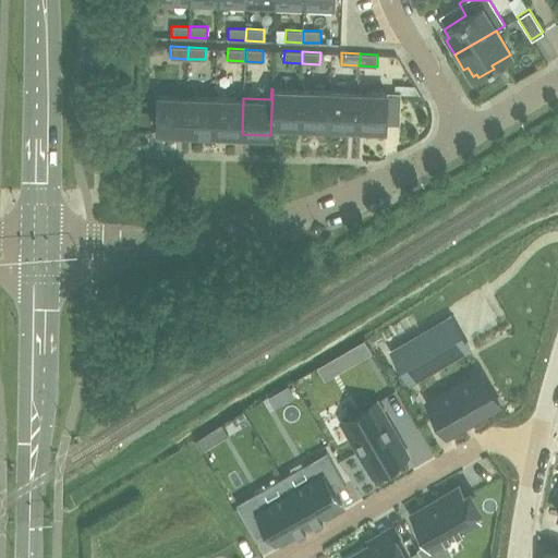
[(273,89),(270,135),(271,135),(271,123),(300,124),(301,91),(273,89)]
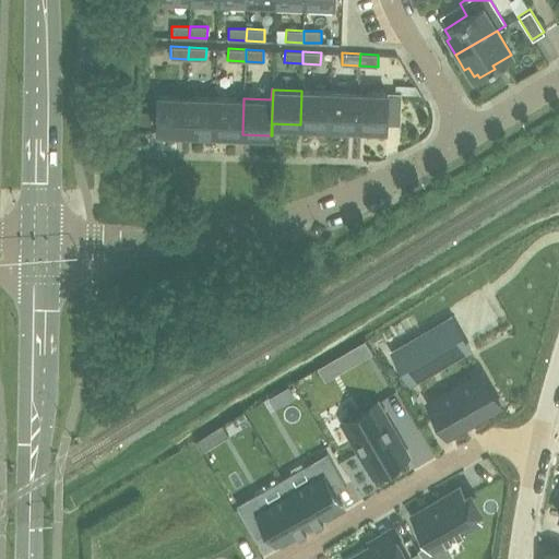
[(301,91),(300,125),(329,126),(330,92),(301,91)]
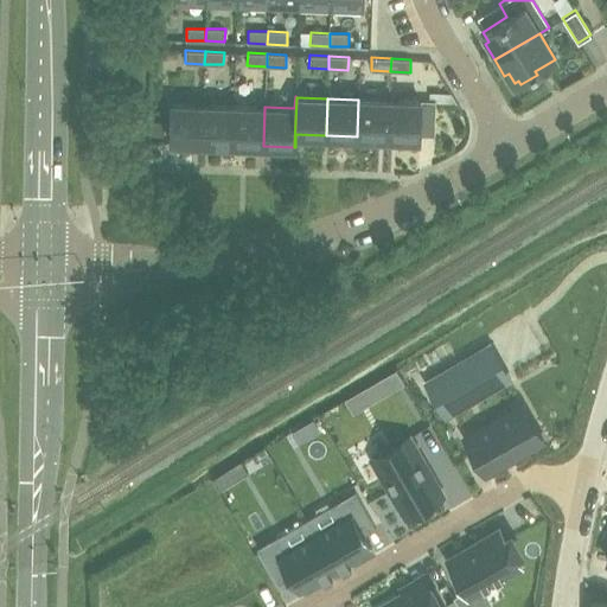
[(358,100),(357,136),(388,138),(389,101),(358,100)]
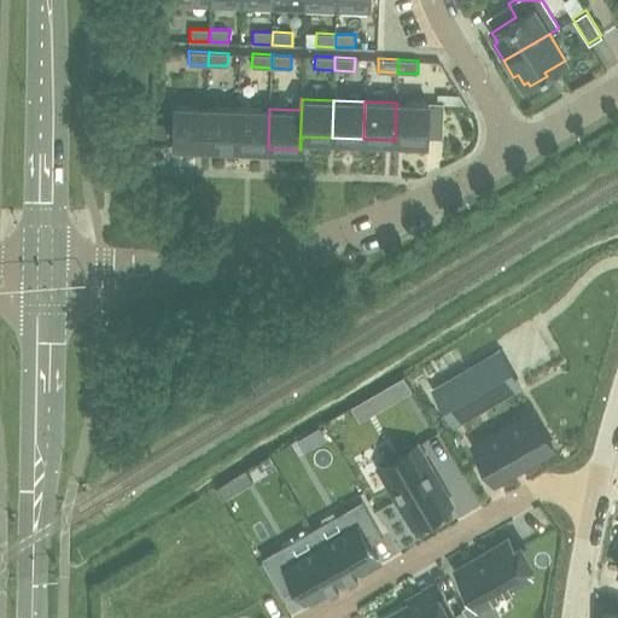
[(429,104),(396,103),(395,140),(427,141),(429,104)]
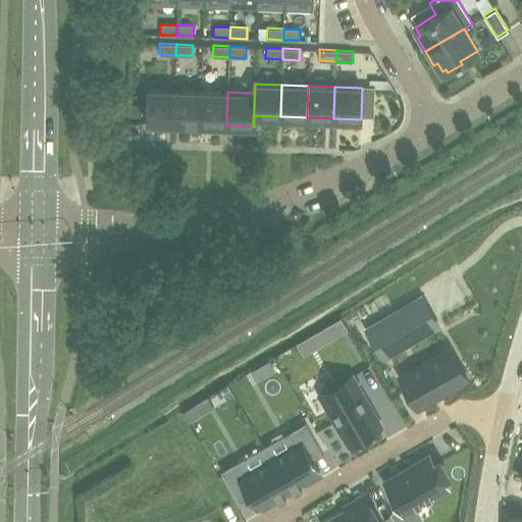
[(146,122),(173,123),(174,90),(147,89),(146,122)]
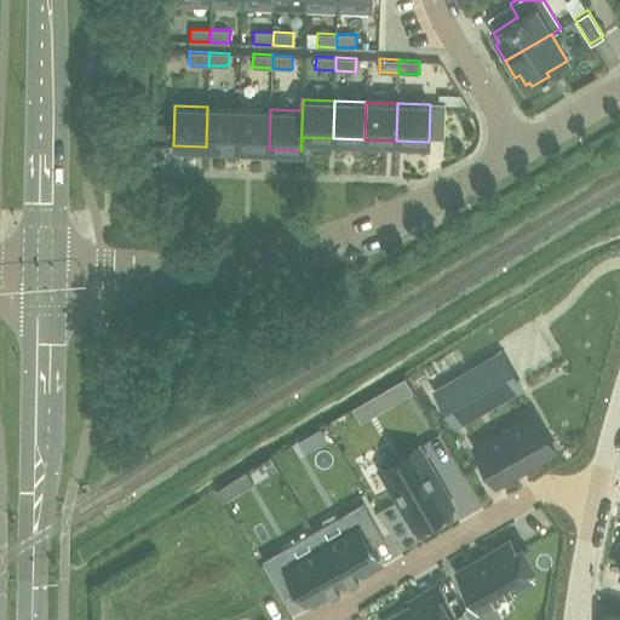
[(207,107),(206,147),(237,148),(239,108),(207,107)]
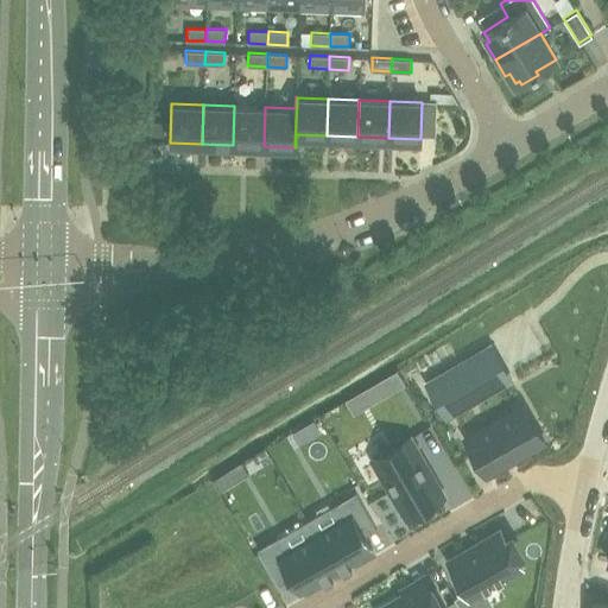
[(234,106),(233,145),(264,146),(265,107),(234,106)]
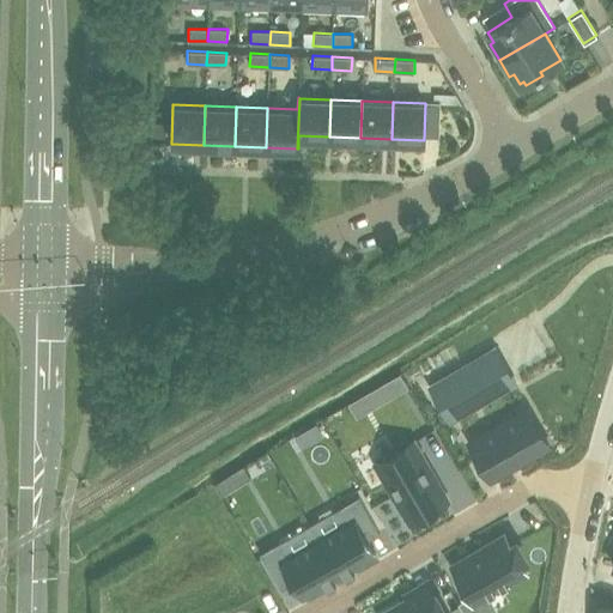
[(495,347),(430,384),(441,402),(468,387),(475,399),(513,378),(495,347)]
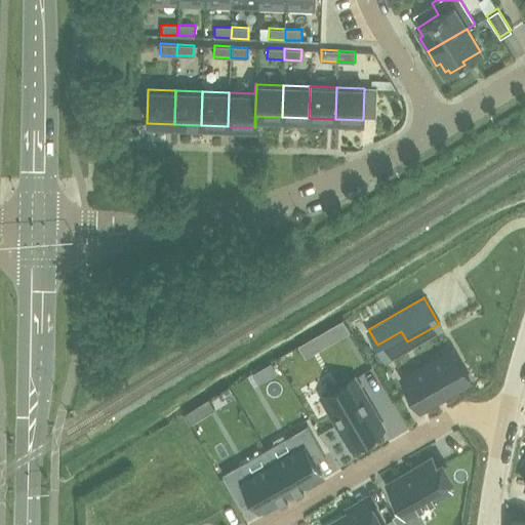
[(320,328),(327,340),(350,328),(342,315),(320,328)]
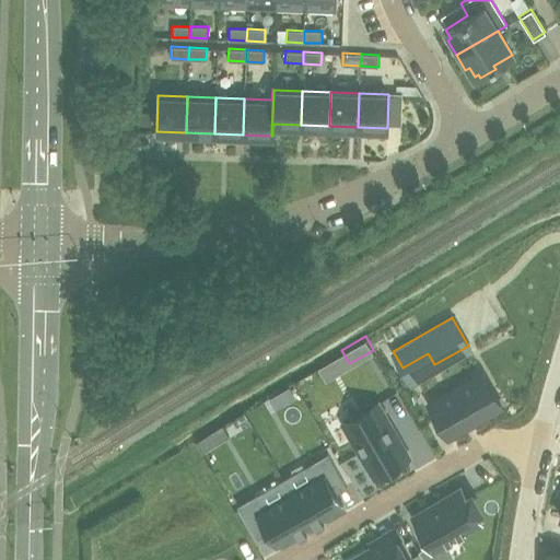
[(439,420),(448,436),(502,406),(492,389),(482,395),(474,380),(473,377),(454,387),(455,389),(432,403),(442,419),(439,420)]
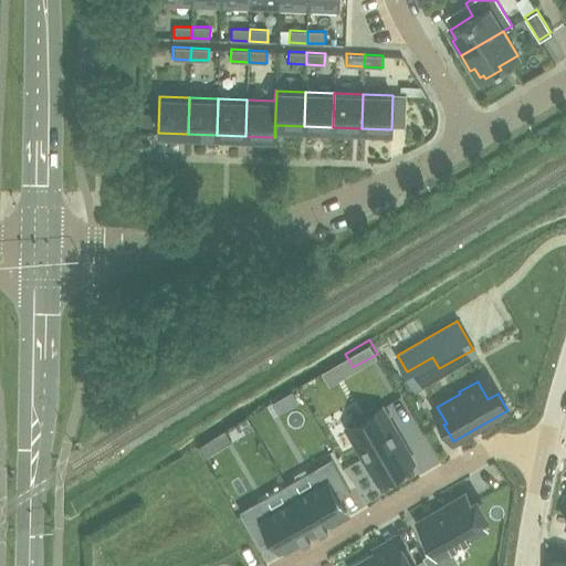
[(280,397),(285,407),(297,400),(292,389),(280,397)]
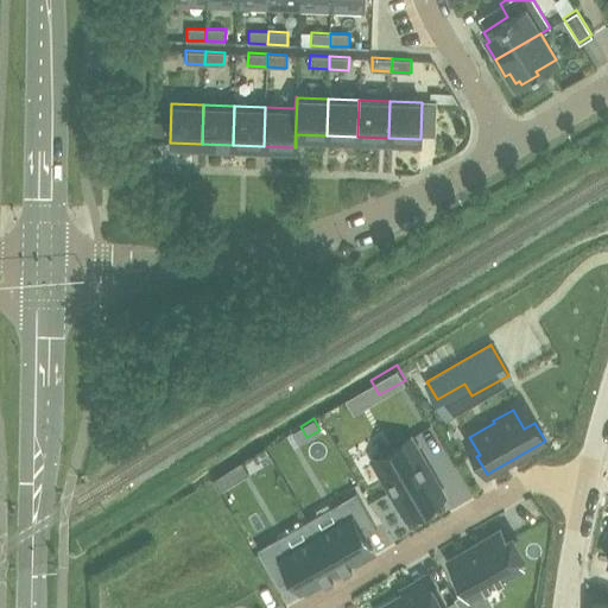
[(410,437),(373,457),(406,517),(443,495),(410,437)]
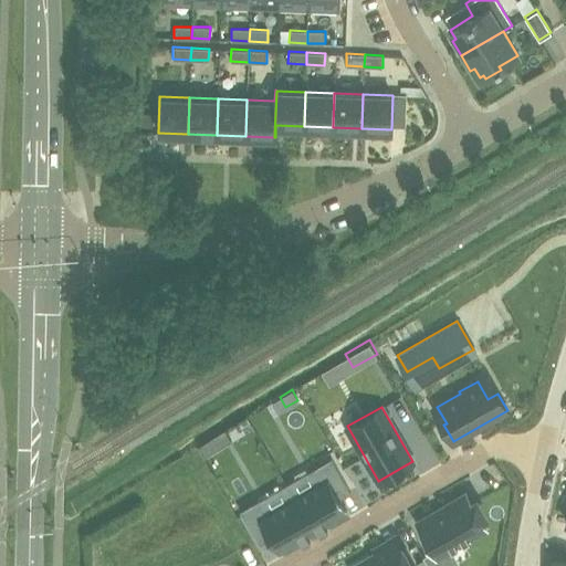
[(231,440),(224,429),(198,446),(205,457),(231,440)]
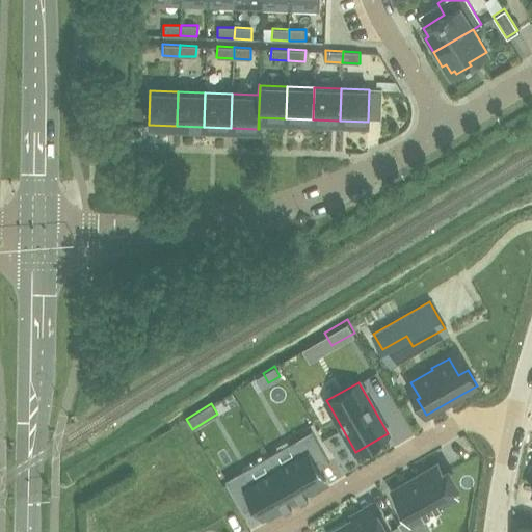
[(301,453),(275,468),(294,500),(326,481),(319,468),(329,461),(311,430),(294,440),(301,453)]
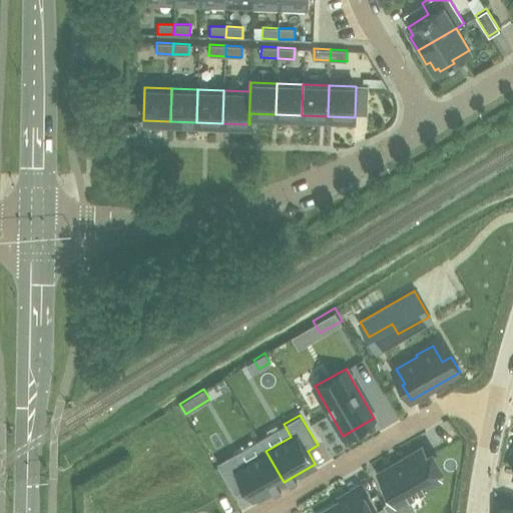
[(284,482),(266,451),(241,466),(233,453),(217,462),(234,493),(245,487),(252,500),(284,482)]
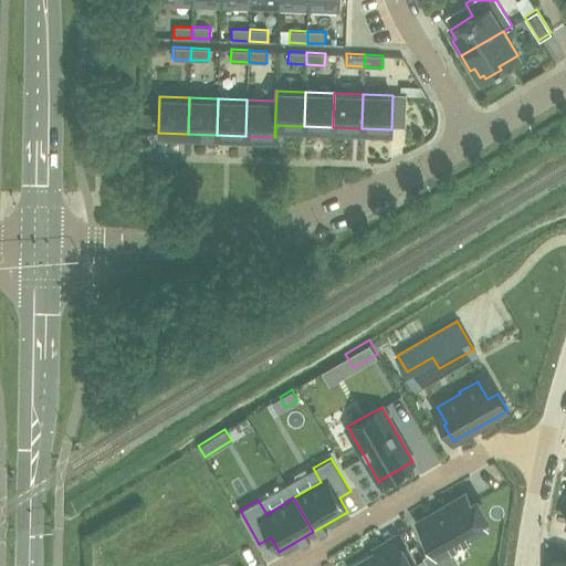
[(485,532),(465,498),(419,524),(439,558),(485,532)]
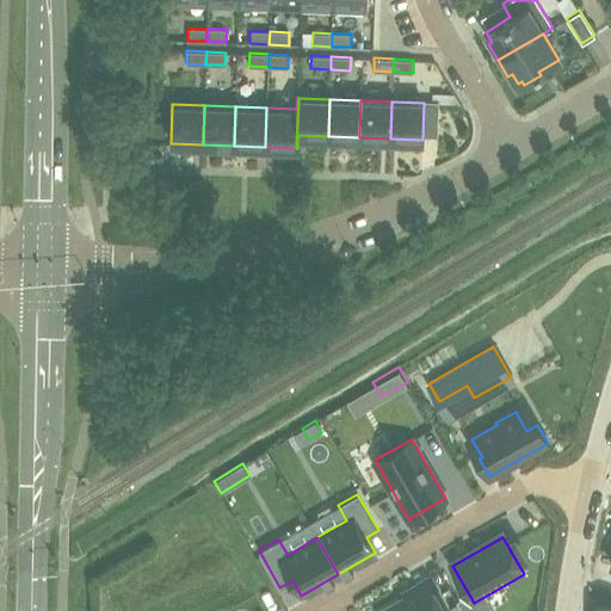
[(405,596),(378,610),(445,610),(426,576),(402,591),(405,596)]
